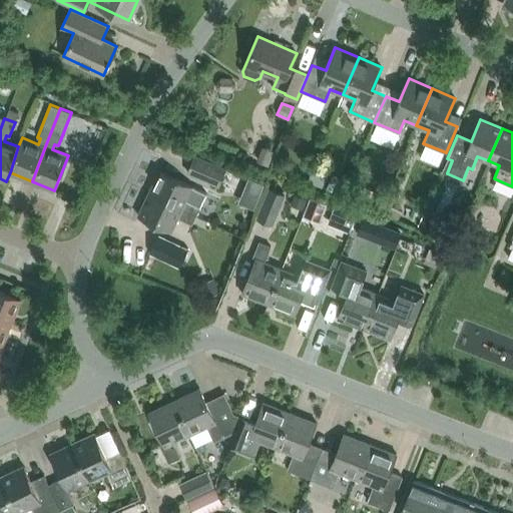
[(186,170),(217,184),(225,165),(194,152),(186,170)]
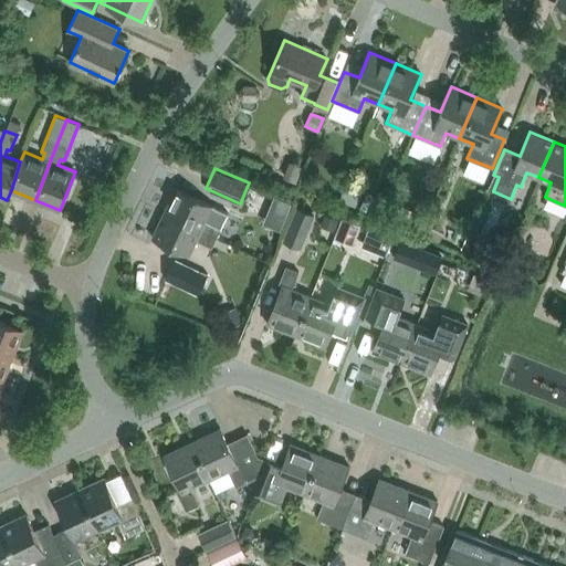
[(217,236),(228,210),(175,187),(163,211),(217,236)]
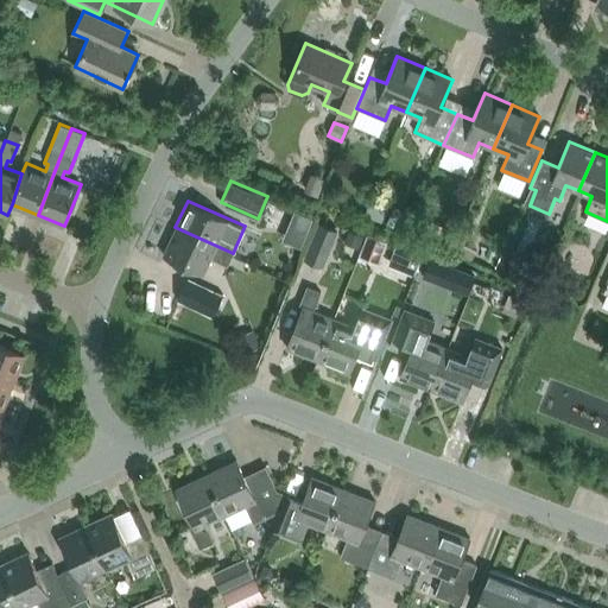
[(312,215),(293,207),(282,238),(301,245),(312,215)]
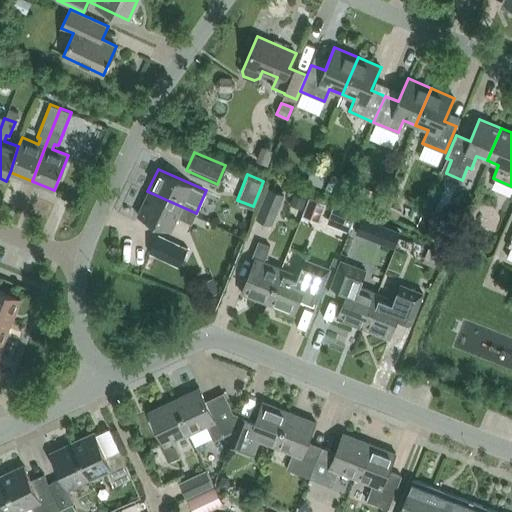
[(284,193),(268,187),(256,218),(272,225),(284,193)]
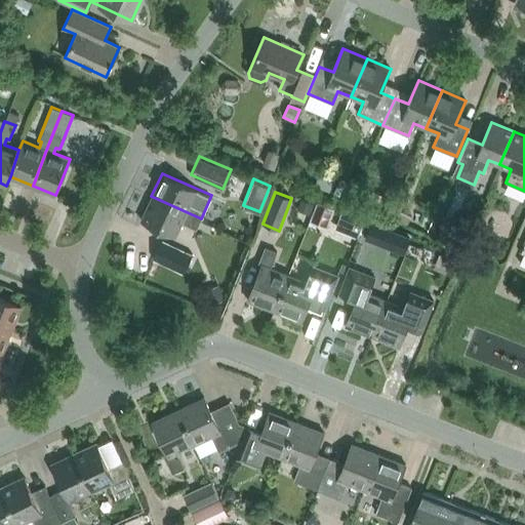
[(385,212),(390,199),(371,192),(366,204),(385,212)]
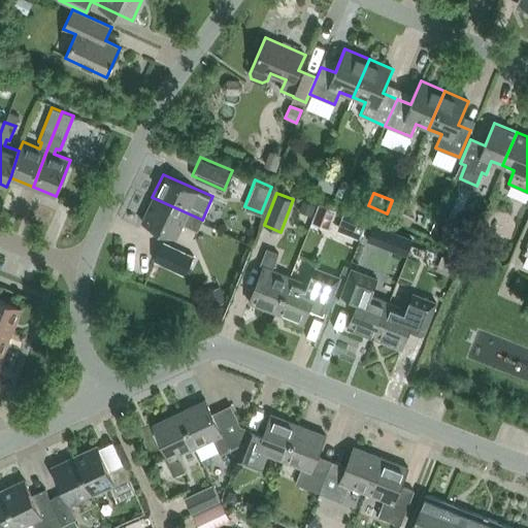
[(198,230),(202,220),(152,197),(141,221),(177,237),(184,223),(198,230)]
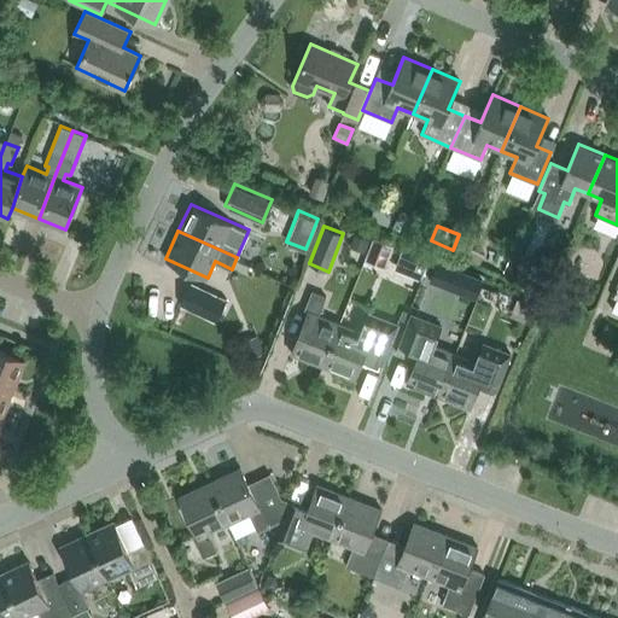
[(350,248),(365,254),(369,240),(355,235),(350,248)]
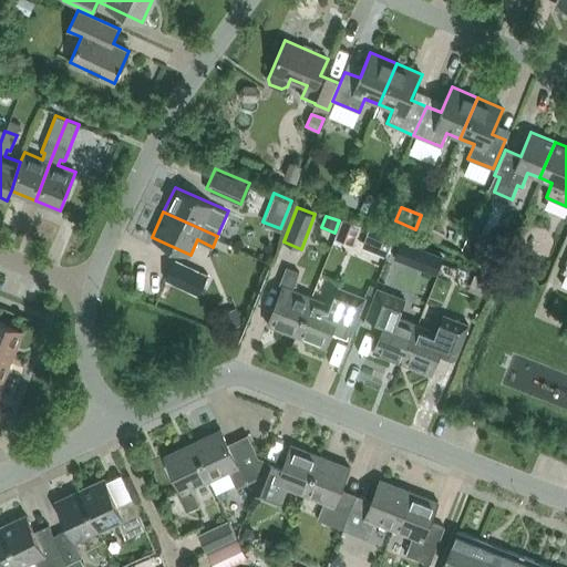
[(340,235),(359,241),(364,223),(346,216),(340,235)]
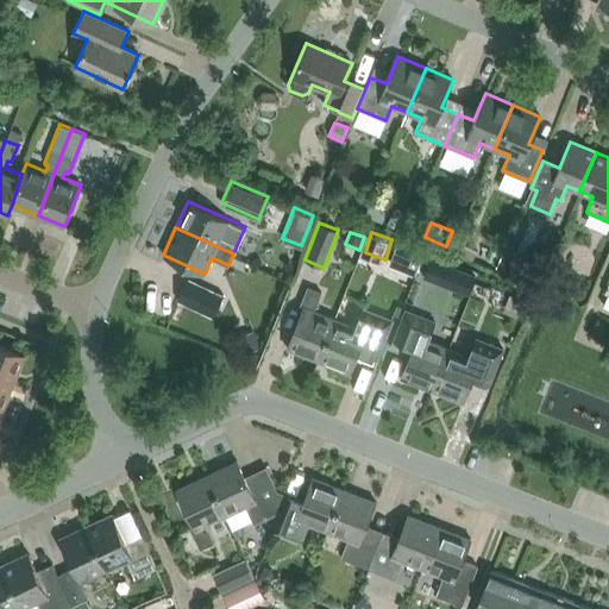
[(451,267),(431,258),(424,276),(444,284),(451,267)]
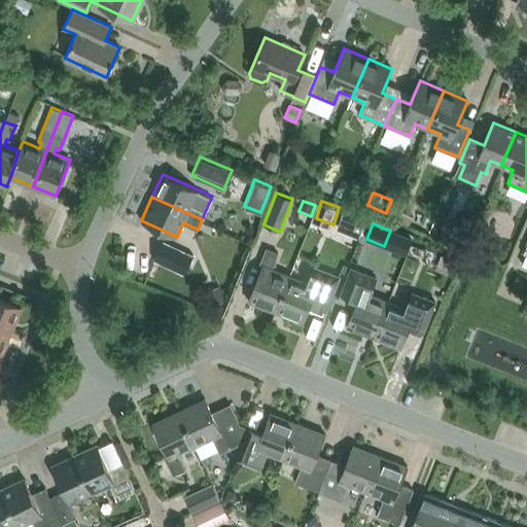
[(164,241),(154,259),(184,274),(192,255),(164,241)]
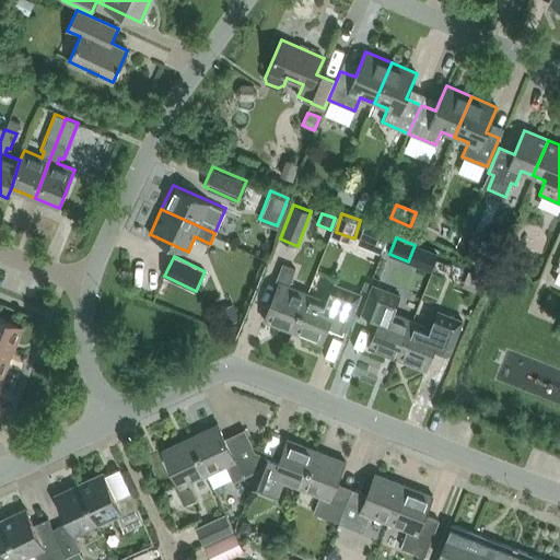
[(283,264),(275,284),(278,286),(264,321),(292,331),(307,293),(289,286),(295,268),(283,264)]
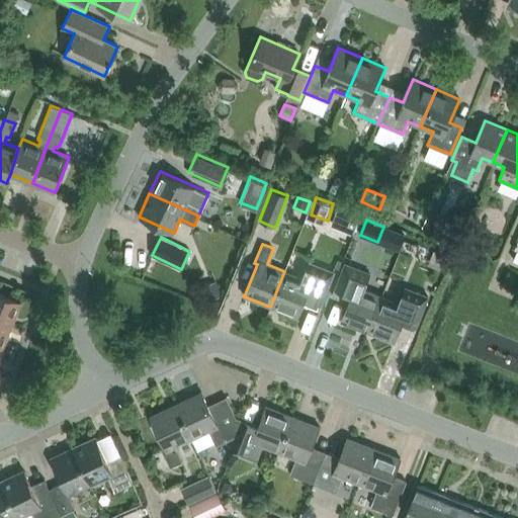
[(303,278),(284,271),(270,307),(296,317),(303,303),(319,309),(333,272),(309,262),(303,278)]
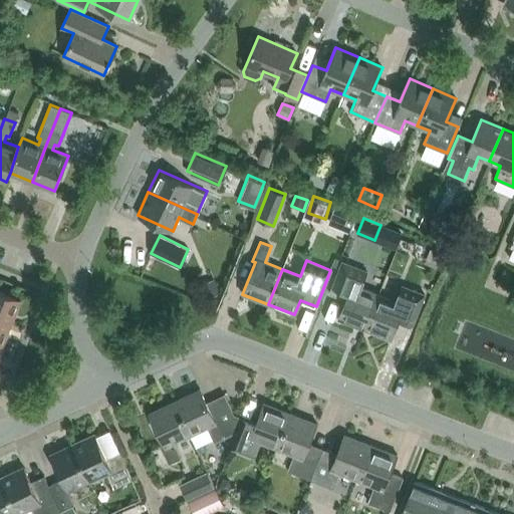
[(338,319),(364,329),(378,294),(360,287),(366,271),(342,262),(329,294),(345,300),(338,319)]
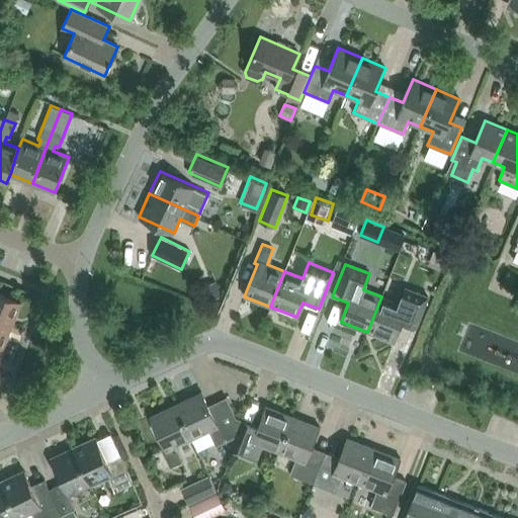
[(216,280),(204,285),(209,299),(222,295),(216,280)]
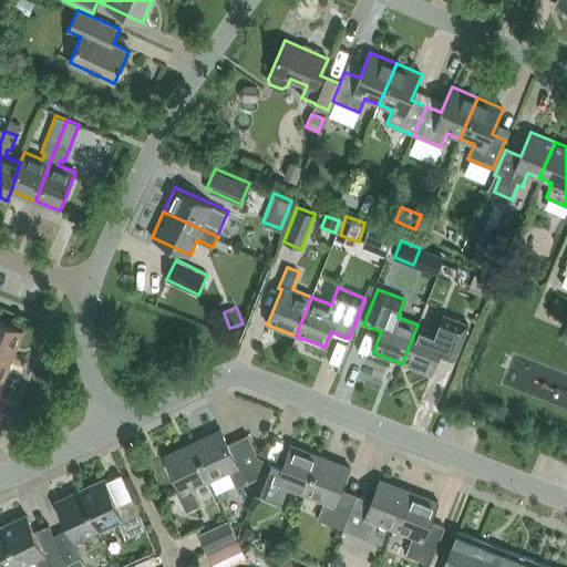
[(418,325),(402,363),(431,374),(439,354),(454,361),(467,323),(443,315),(436,332),(418,325)]
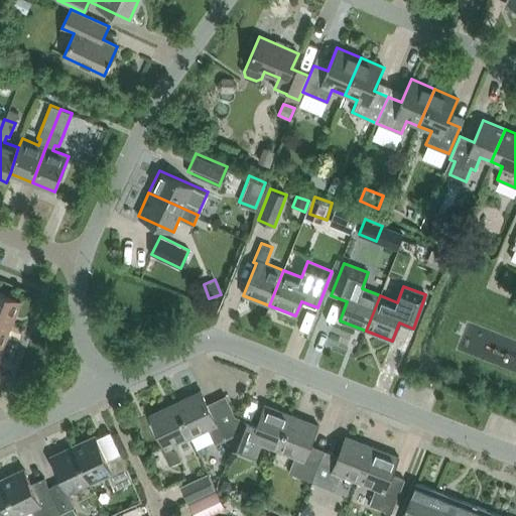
[(0,317),(12,323),(21,300),(0,291),(0,317)]
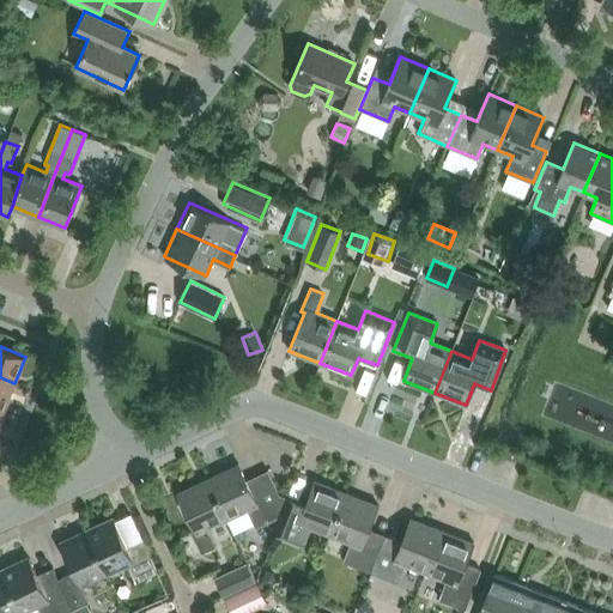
[(0,408),(4,411),(14,383),(0,377),(0,408)]
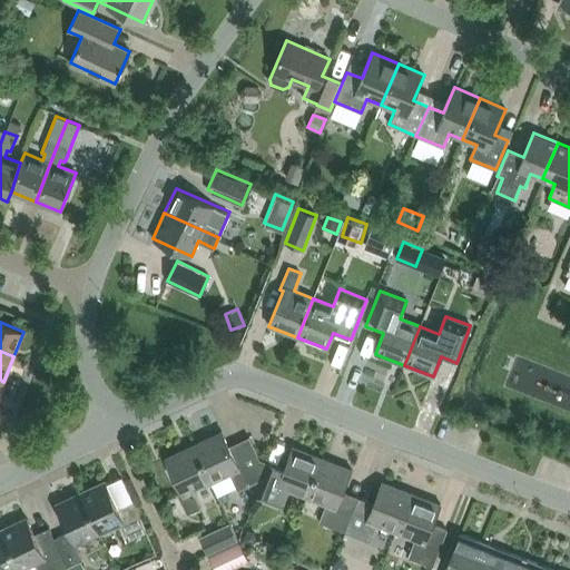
[(237,490),(263,479),(268,463),(259,459),(248,436),(247,438),(248,440),(229,449),(222,430),(193,443),(210,481),(229,472),(237,490)]
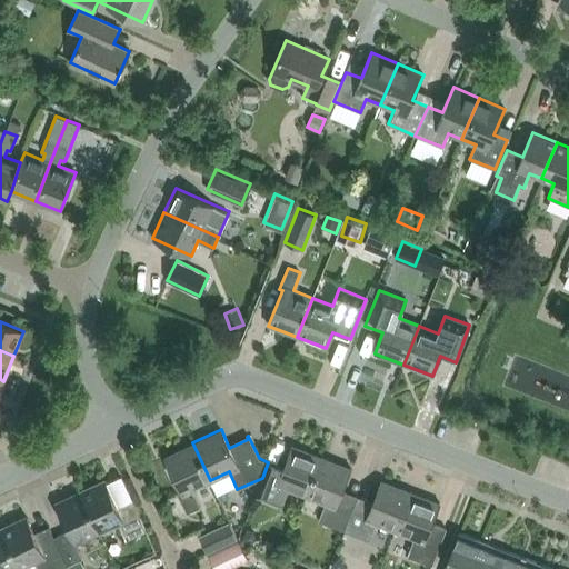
[(181,490),(178,492),(187,512),(199,507),(191,489),(210,480),(192,442),(165,456),(181,490)]
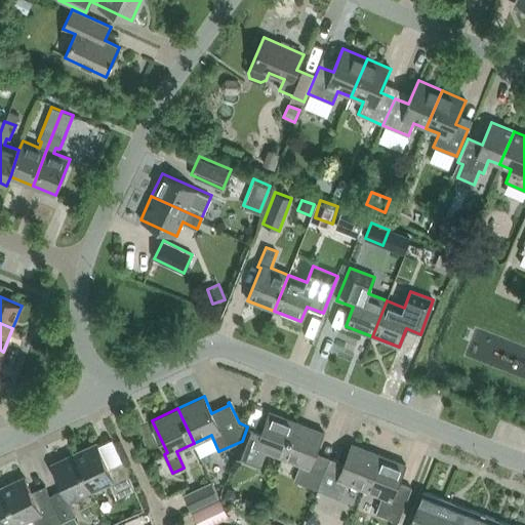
[(283,456),(296,420),(270,410),(261,432),(247,427),(242,441),(242,440),(236,457),(246,461),(258,467),(265,450),(283,456)]
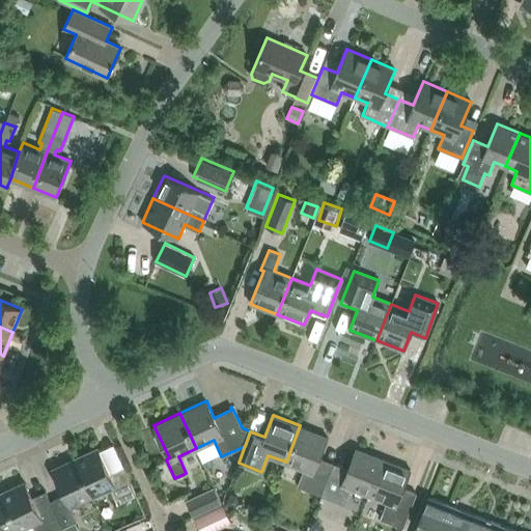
[(298,485),(320,495),(334,463),(318,457),(327,437),(300,425),(286,462),(304,469),(298,485)]
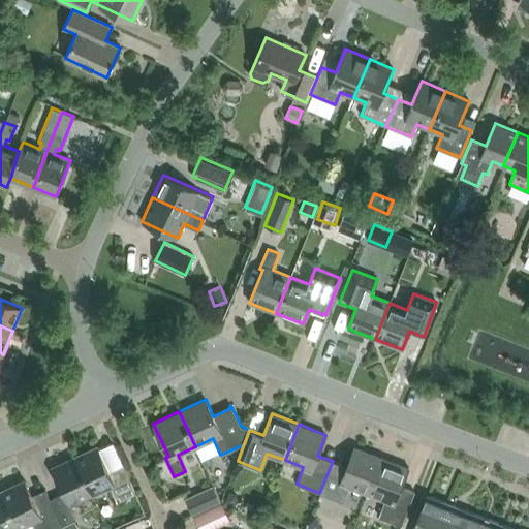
[(368,493),(381,457),(354,446),(346,467),(333,461),(319,493),(343,502),(349,486),(368,493)]
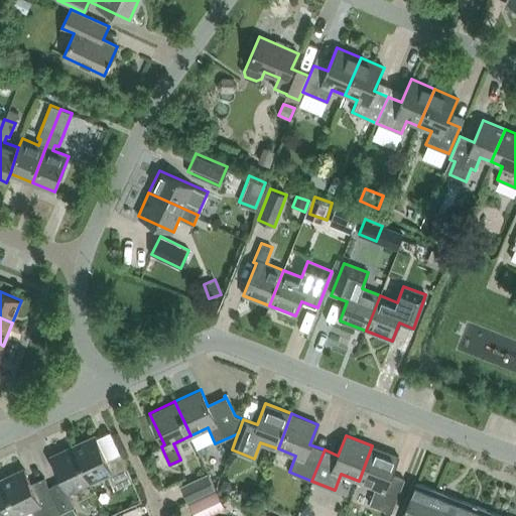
[(96,436),(74,446),(90,481),(106,473),(114,490),(133,482),(120,454),(107,460),(96,436)]
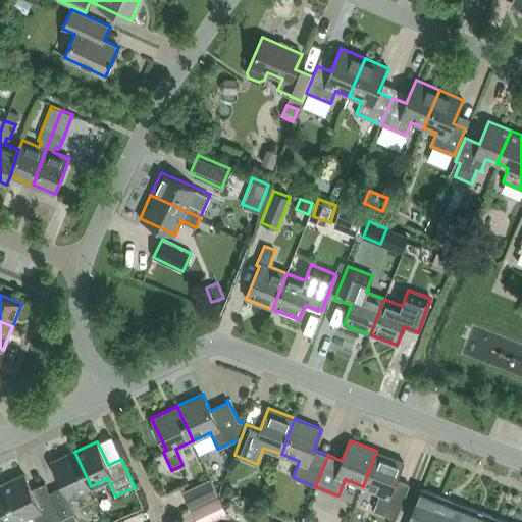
[(403,461),(376,451),(363,486),(380,493),(374,510),(396,518),(409,484),(396,479),(403,461)]
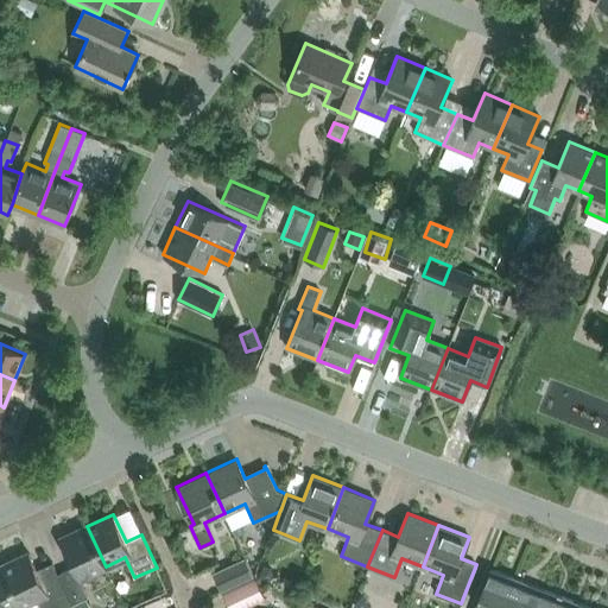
[(74,567),(58,574),(71,603),(73,603),(86,597),(88,596),(80,578),(106,567),(87,526),(61,538),(74,567)]
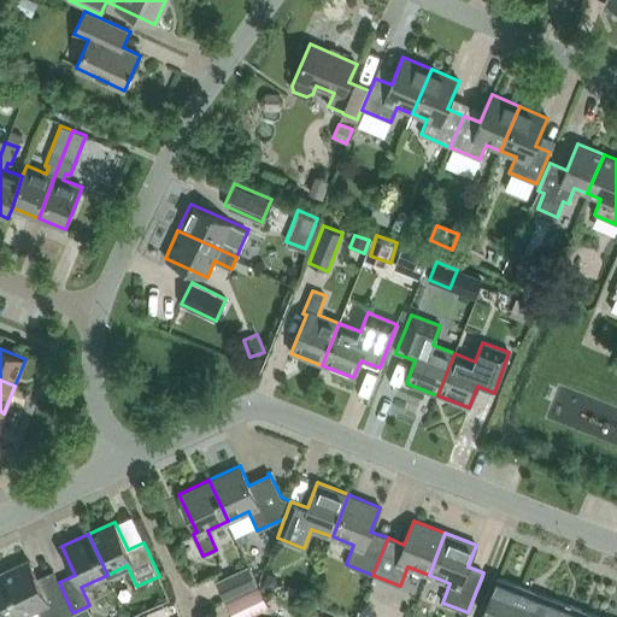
[(42,616),(63,616),(72,612),(59,582),(43,589),(30,560),(3,574),(22,613),(37,606),(42,616)]
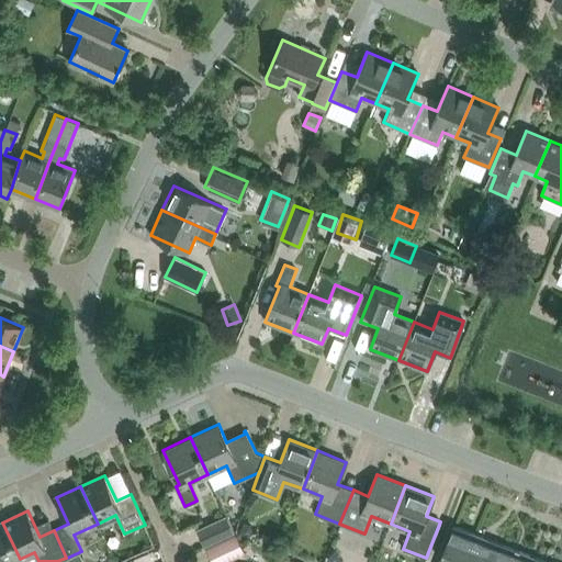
[(234,532),(227,517),(198,531),(204,547),(234,532)]
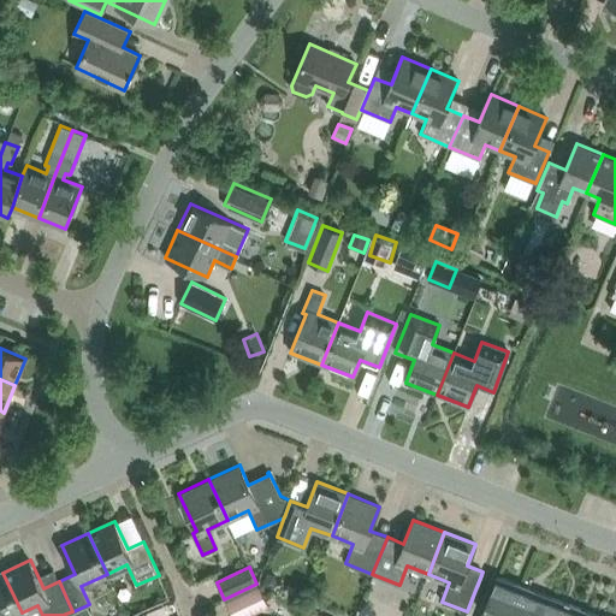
[(0,615),(15,615),(22,612),(3,573),(0,573),(0,615)]
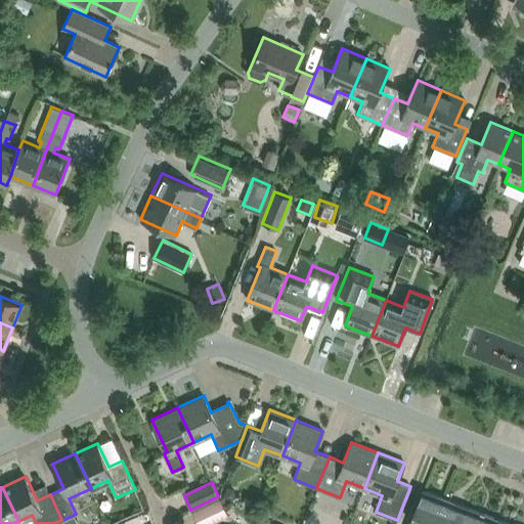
[(435,523),(445,498),(423,490),(408,523),(435,523)]
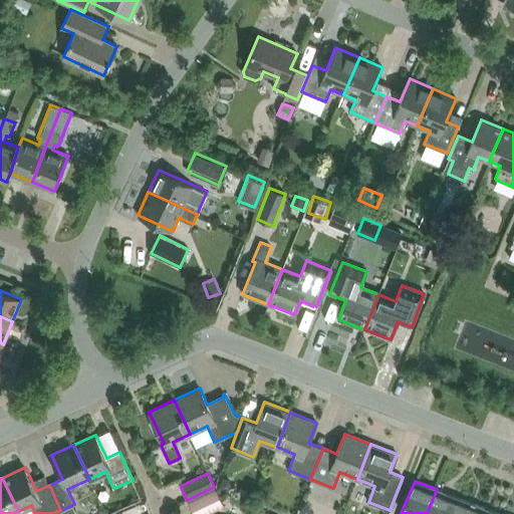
[(207,513),(225,506),(216,488),(188,501),(193,513),(207,513)]
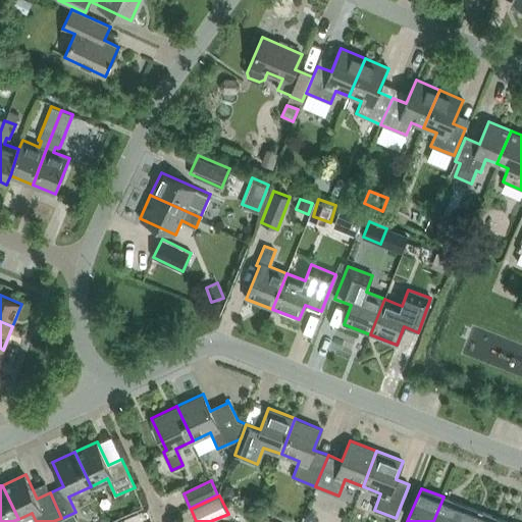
[(458,521),(465,506),(444,497),(433,521),(458,521)]
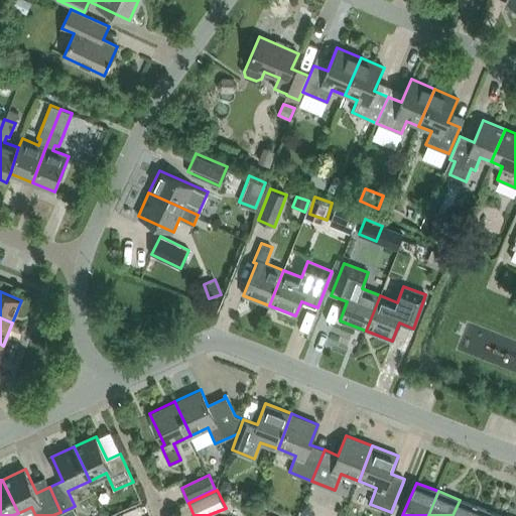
[(460,500),(453,515),(478,515),(482,508),(460,500)]
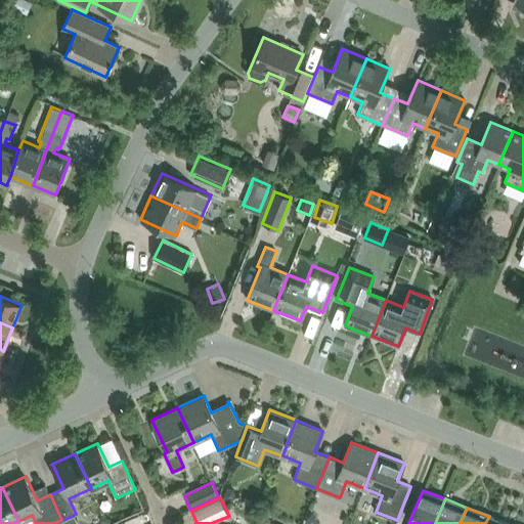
[(78,523),(74,515),(62,520),(63,523),(78,523)]
